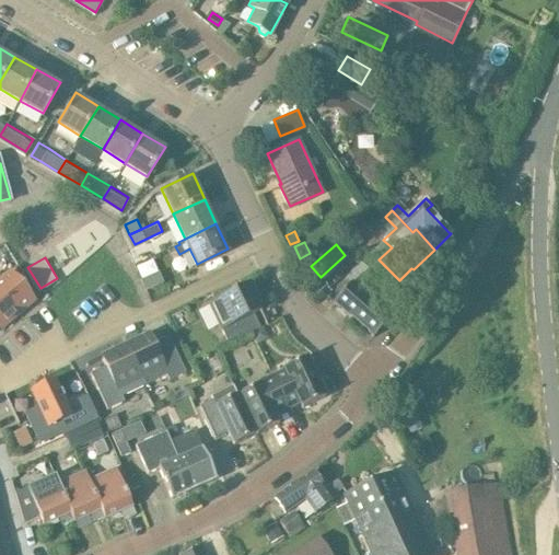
[(354,280),(369,264),(361,258),(347,274),(354,280)]
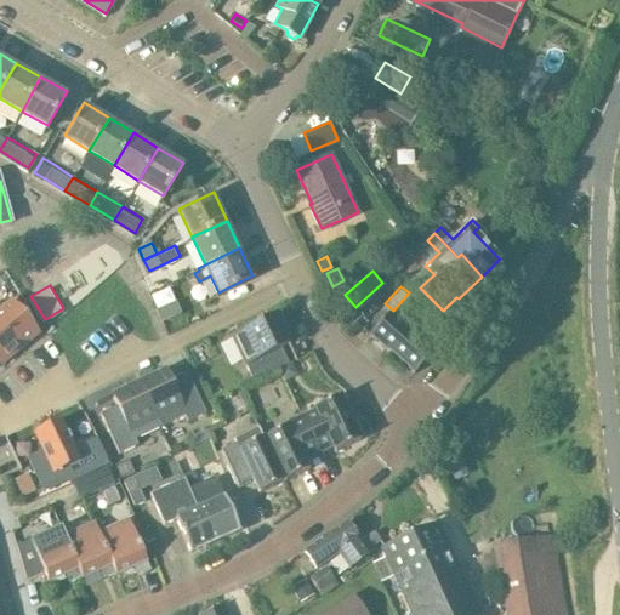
[(39,329),(11,297),(0,306),(0,320),(21,345),(39,329)]
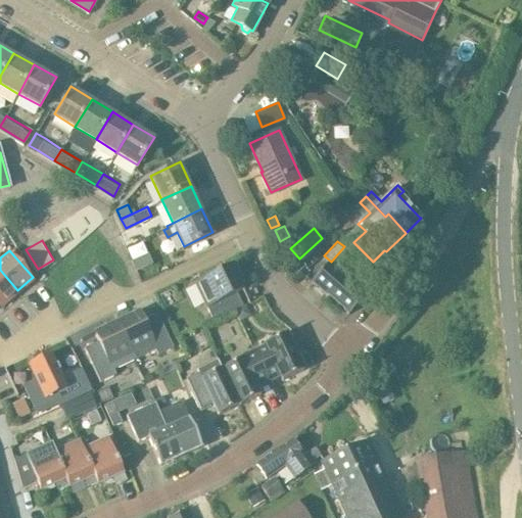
[(149,253),(134,260),(138,269),(152,263),(149,253)]
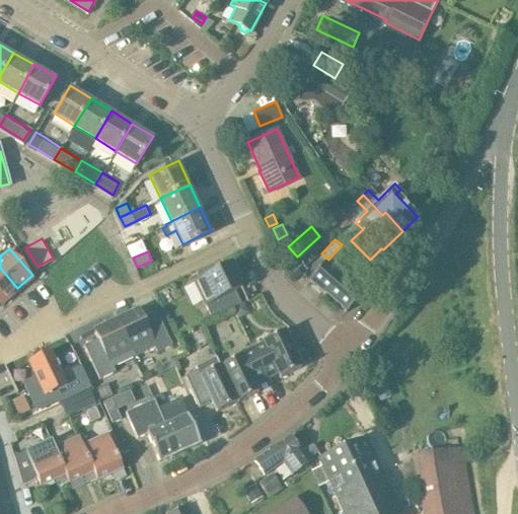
[(346,309),(362,291),(342,273),(350,263),(337,251),(327,262),(325,260),(309,277),(346,309)]
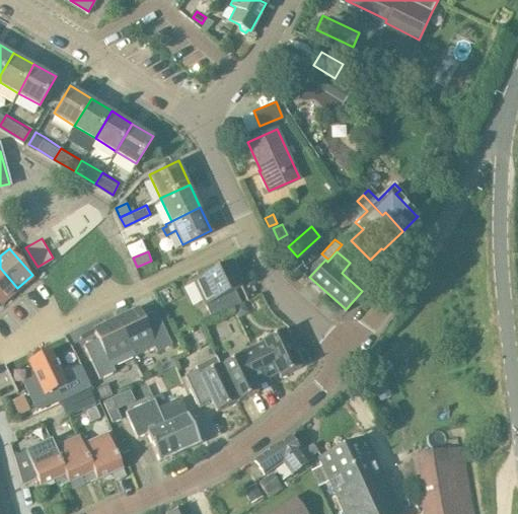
[(240,280),(231,261),(195,278),(212,314),(241,300),(233,283),(240,280)]
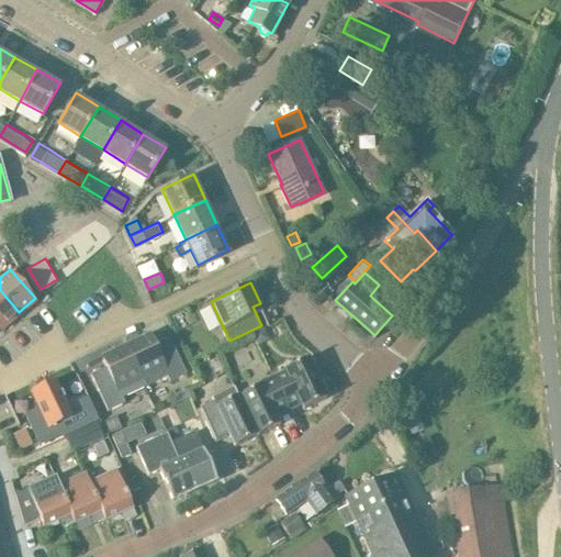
[(0,324),(2,326),(19,312),(0,290),(0,324)]
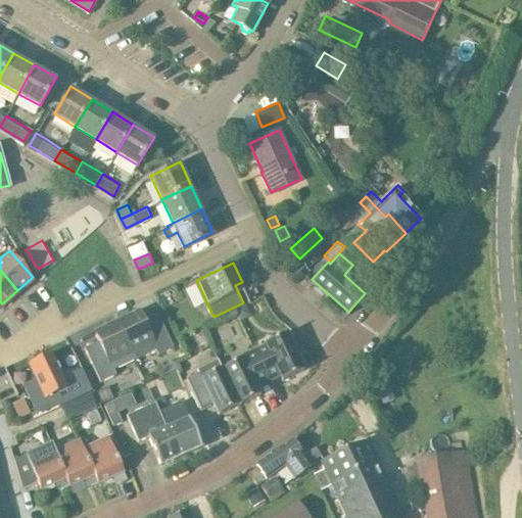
[(246,303),(235,309),(240,320),(246,317),(248,309),(246,303)]
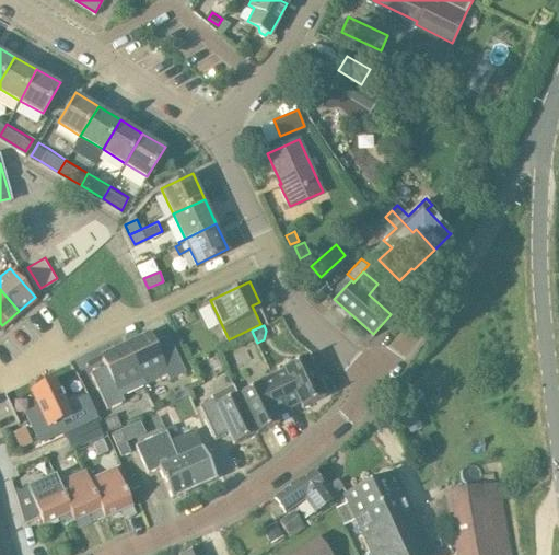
[(126,343),(144,382),(166,371),(170,377),(186,369),(169,333),(153,339),(150,332),(126,343)]
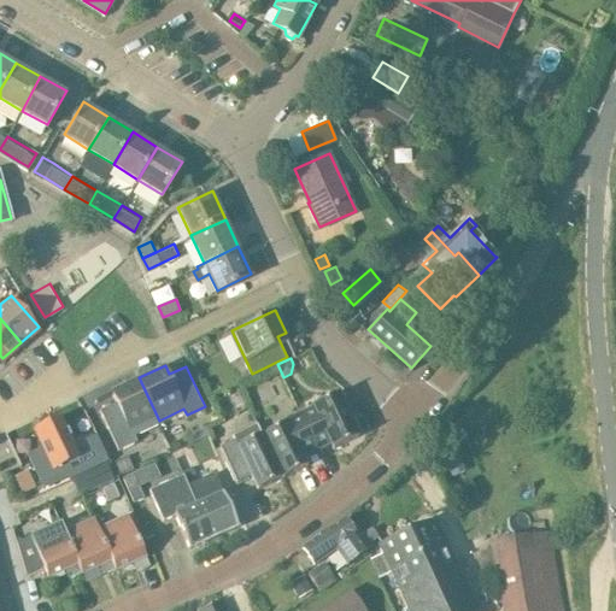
[(135,433),(159,421),(139,377),(112,389),(117,399),(100,407),(119,447),(138,439),(135,433)]
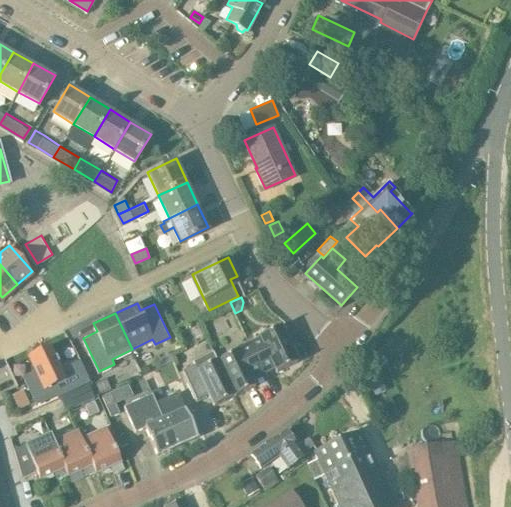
[(260,335),(249,340),(262,370),(274,364),(277,369),(298,359),(292,347),(296,345),(289,331),(285,333),(281,324),(260,333),(260,335)]
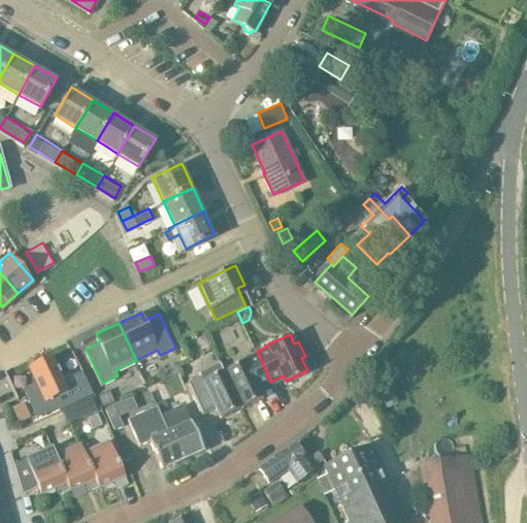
[(270,382),(257,351),(243,357),(244,359),(225,369),(241,405),(264,395),(259,387),(270,382)]
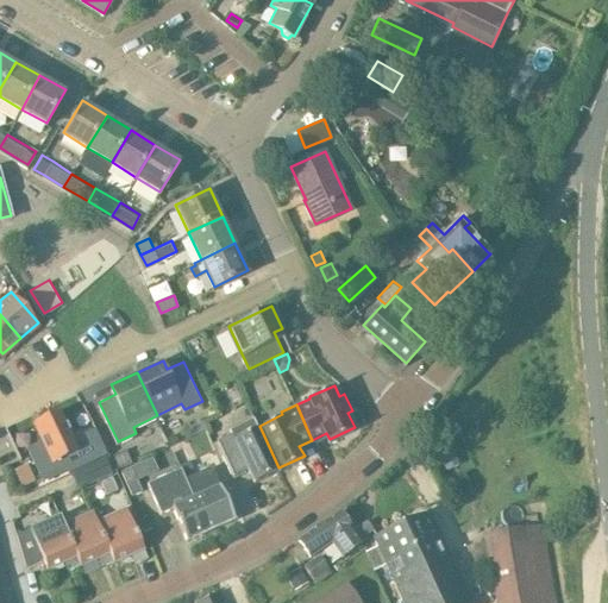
[(35,421),(43,439),(27,445),(43,478),(68,466),(63,456),(79,447),(73,435),(76,433),(69,418),(66,420),(61,409),(35,421)]
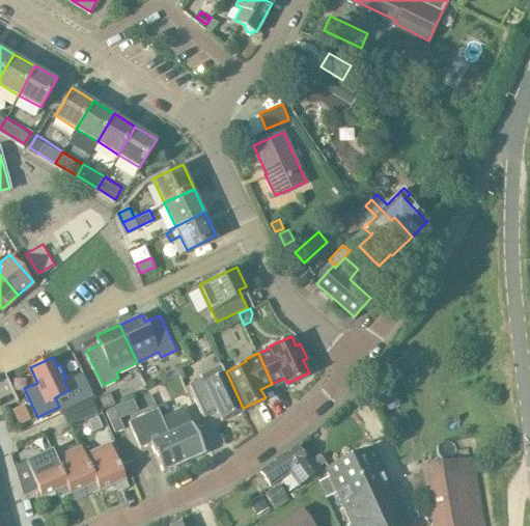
[(203,375),(190,381),(204,412),(217,406),(222,418),(243,408),(226,371),(221,362),(201,371),(203,375)]
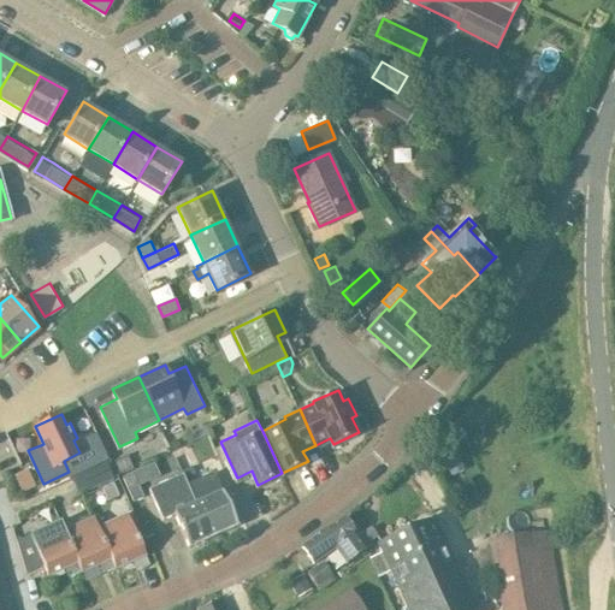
[(205,421),(188,430),(193,439),(208,431),(205,421)]
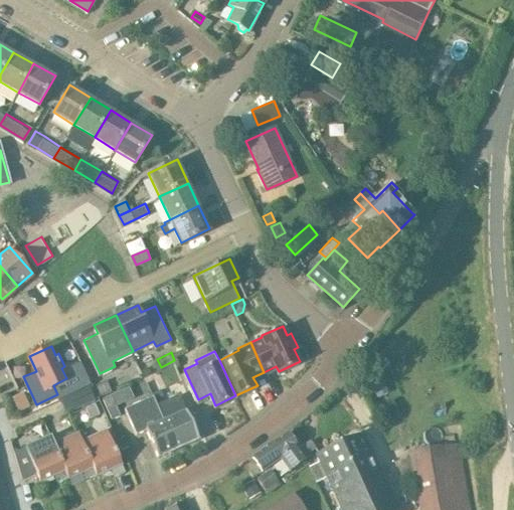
[(106,378),(97,382),(101,392),(110,387),(106,378)]
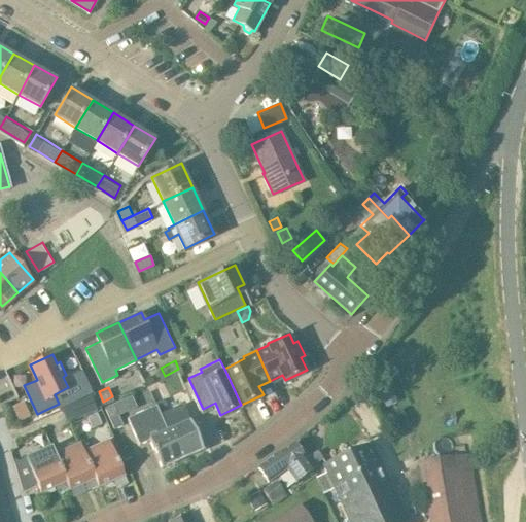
[(92,393),(63,406),(69,419),(97,407),(92,393)]
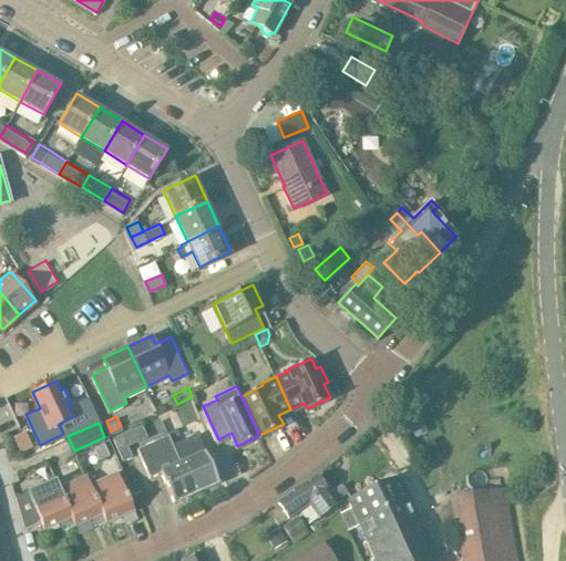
[(123,432),(113,436),(123,458),(132,454),(127,443),(123,432)]
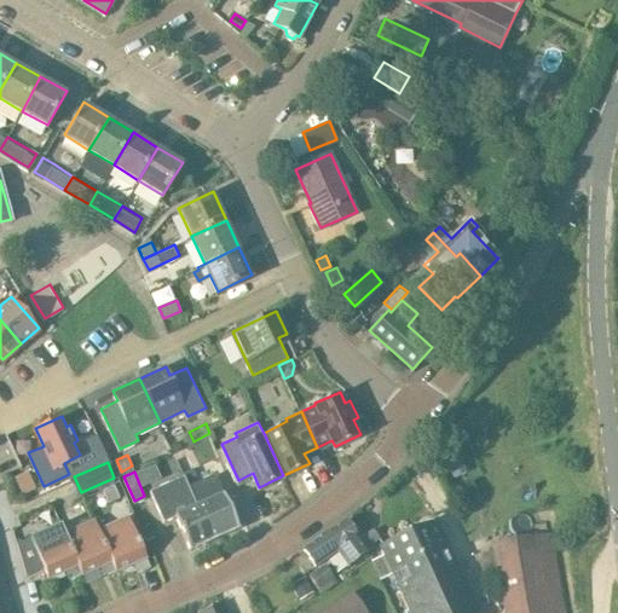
[(184,473),(150,489),(165,519),(168,518),(175,514),(190,548),(214,537),(191,484),(189,484),(184,473)]
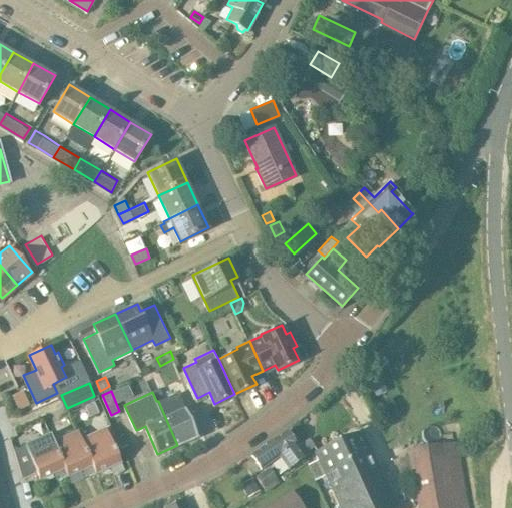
[(178,392),(158,401),(177,445),(198,435),(178,392)]
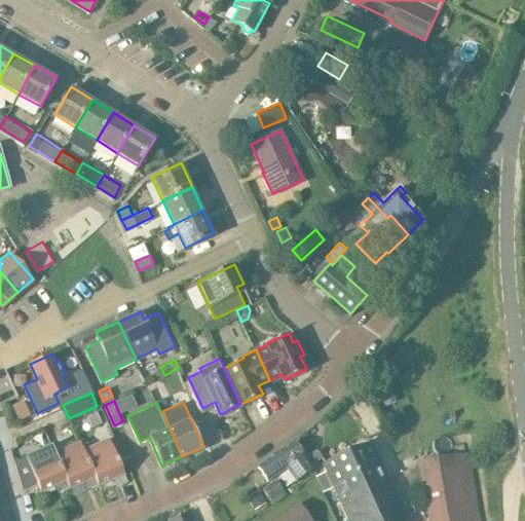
[(92,424),(102,420),(97,409),(87,413),(92,424)]
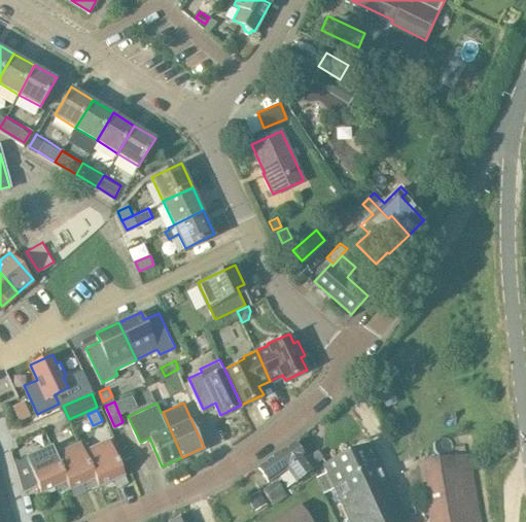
[(109,438),(84,449),(83,449),(99,484),(117,476),(120,484),(128,481),(109,438)]
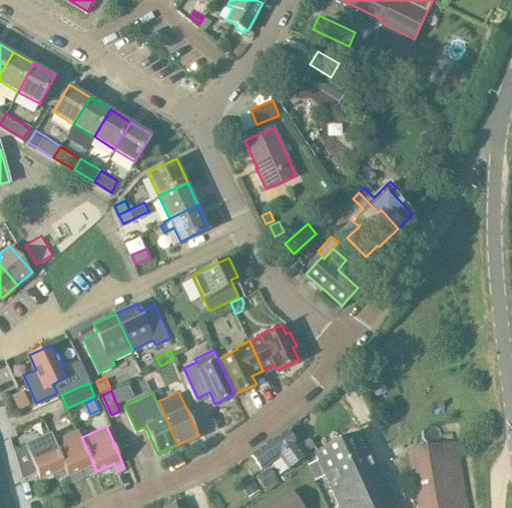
[(53,440),(68,474),(86,466),(89,474),(96,471),(81,437),(82,437),(78,429),(54,440),(53,440)]
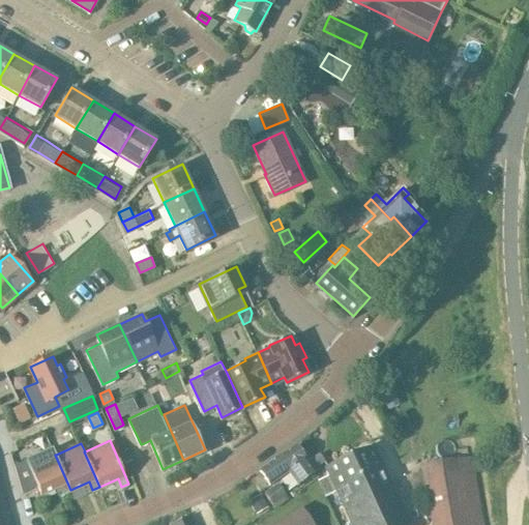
[(270,483),(289,469),(295,478),(294,479),(297,483),(322,466),(319,462),(324,459),(320,451),(307,460),(296,443),(260,468),(270,483)]
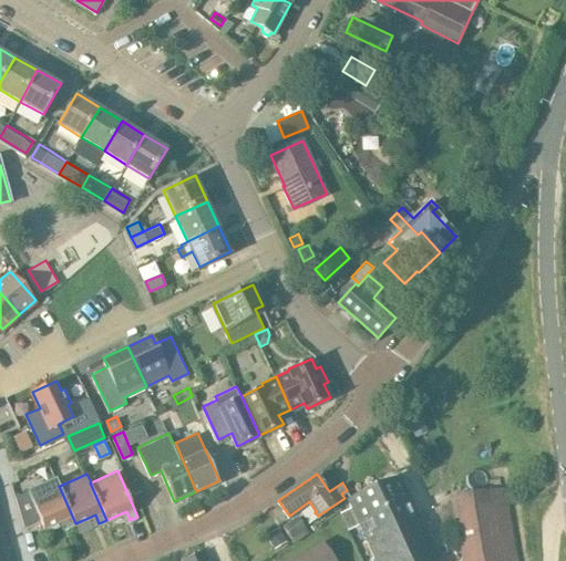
[(441,560),(401,474),(349,498),(352,506),(342,510),(350,527),(360,522),(377,560),(441,560)]
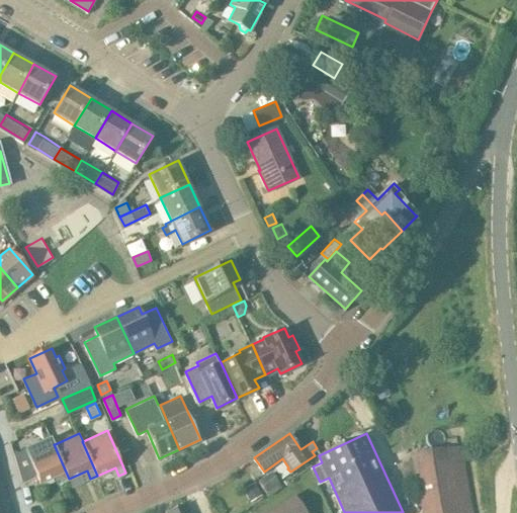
[(59,473),(63,481),(69,479),(54,444),(55,444),(51,436),(14,452),(22,479),(36,473),(40,482),(59,473)]
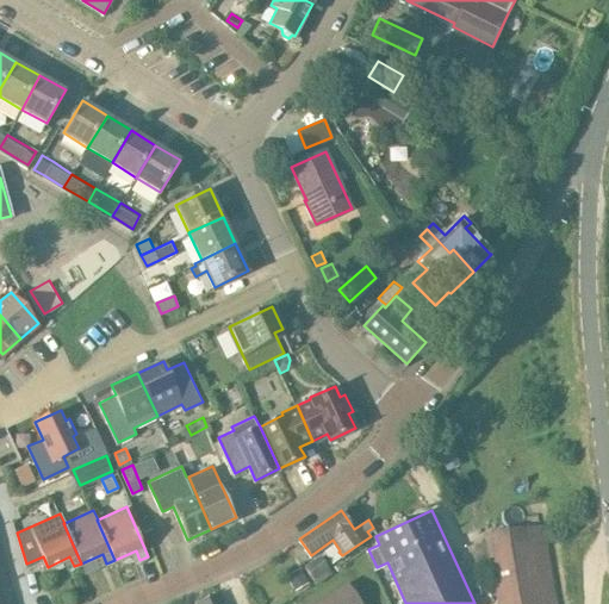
[(499,603),(557,603),(542,523),(488,533),(499,603)]
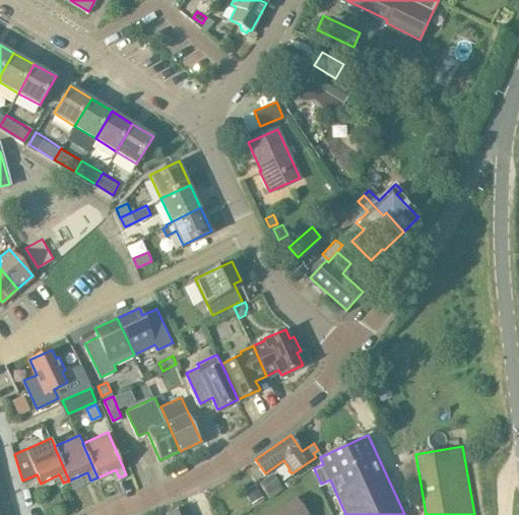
[(0,514),(11,514),(7,499),(8,499),(0,468),(0,514)]
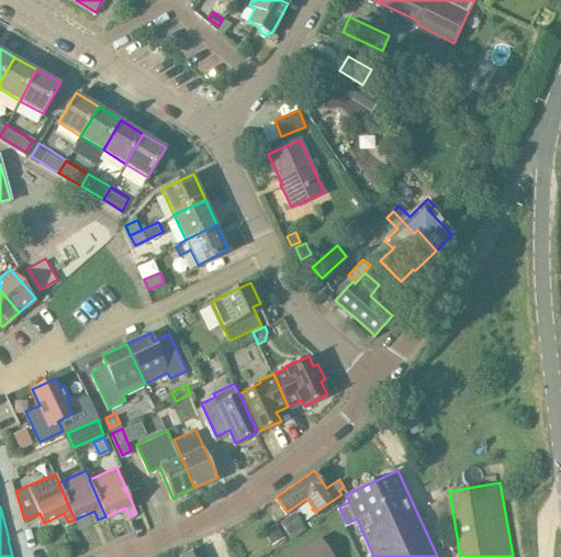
[(303,522),(295,511),(281,521),(288,532),(303,522)]
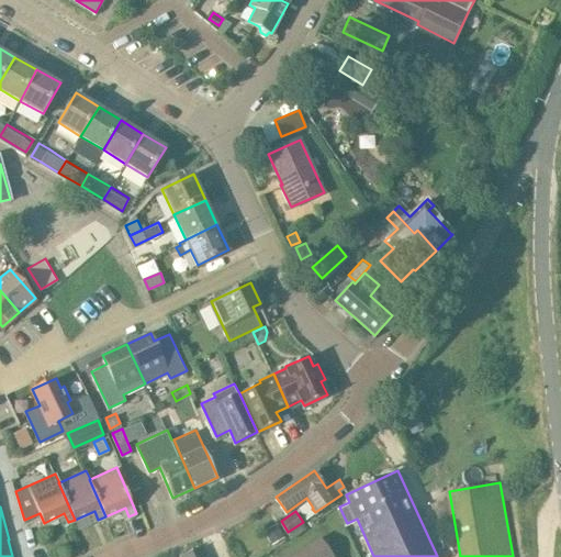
[(277,521),(265,528),(271,541),(283,533),(277,521)]
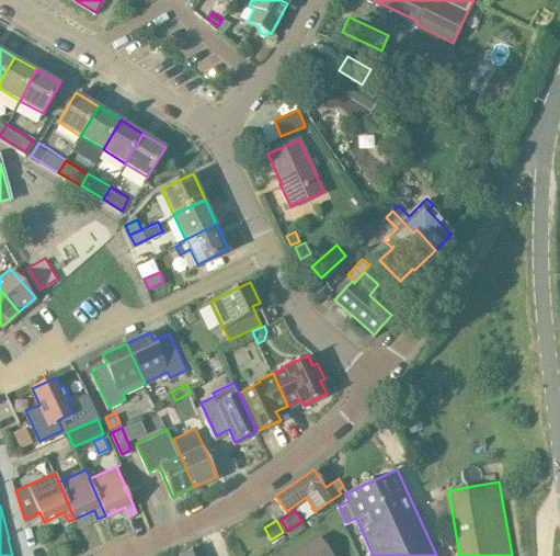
[(333,555),(318,534),(300,547),(287,555),(333,555)]
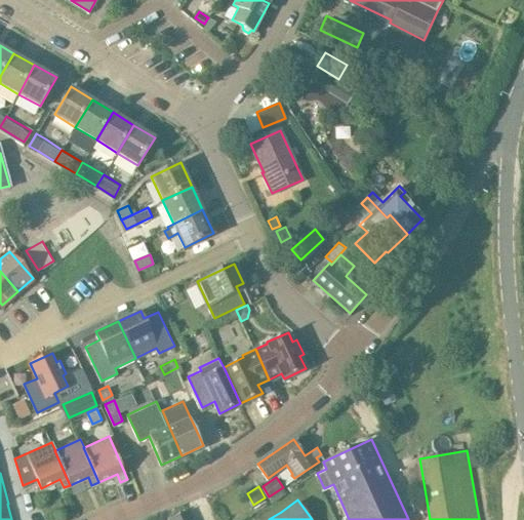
[(192,519),(188,509),(169,517),(170,519),(192,519)]
